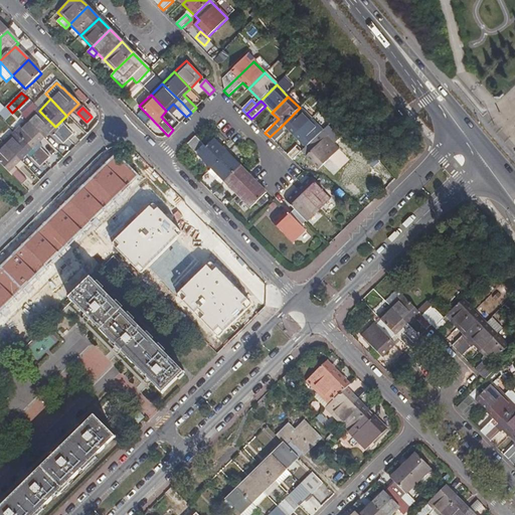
[(295,136),(311,120),(300,108),(284,124),(295,136)]
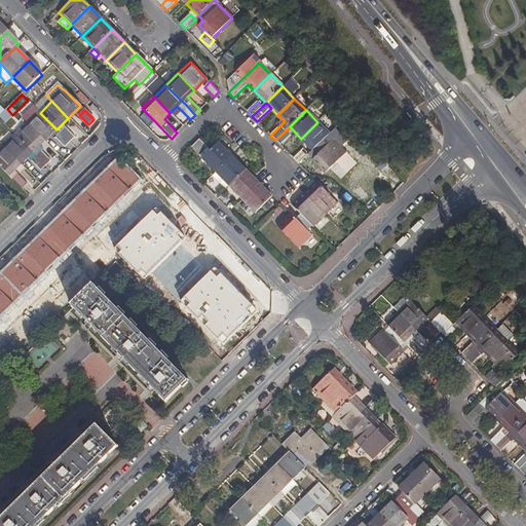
[(40,113),(28,124),(44,141),(57,129),(40,113)]
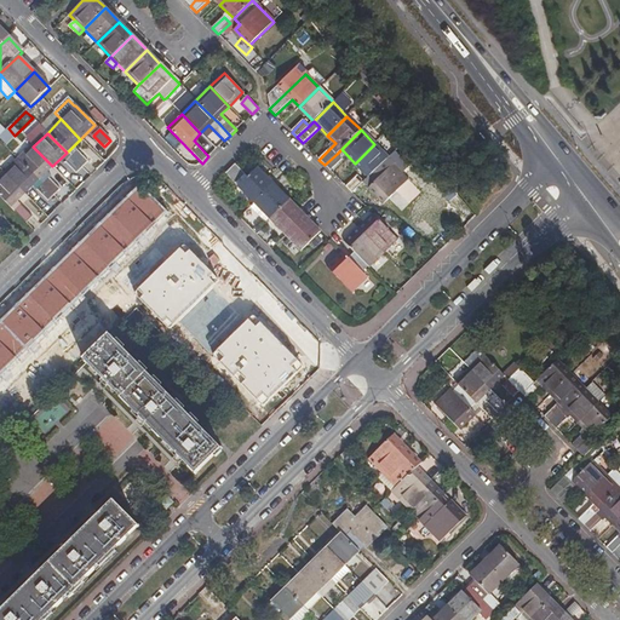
[(368,177),(388,158),(374,144),(355,164),(368,177)]
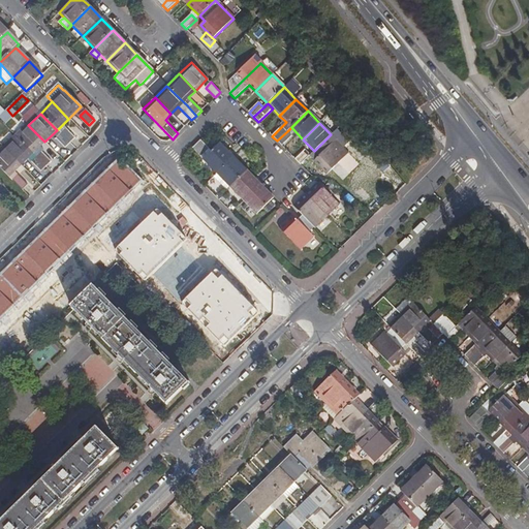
[(28,125),(17,136),(33,154),(44,142),(28,125)]
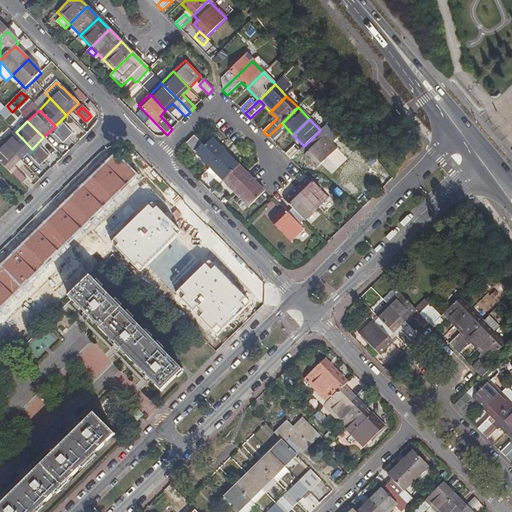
[(63,125),(59,130),(68,139),(73,134),(63,125)]
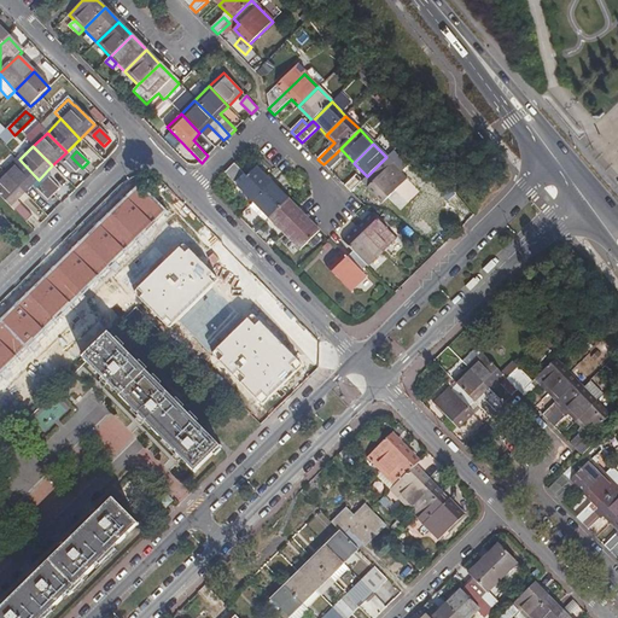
[(324,164),(330,170),(342,159),(336,153),(324,164)]
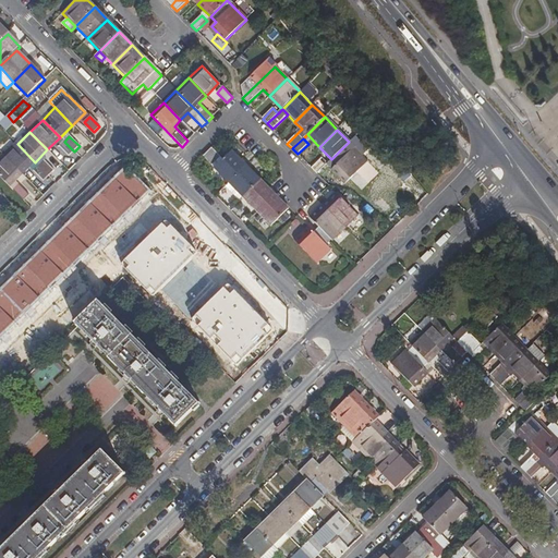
[(74,152),(64,142),(59,146),(69,157),(74,152)]
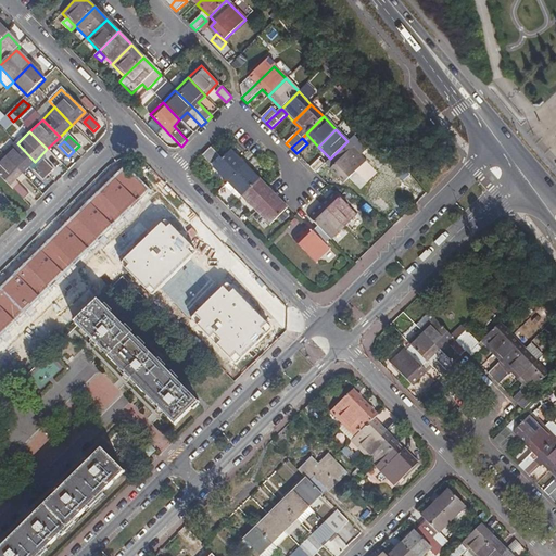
[(367,161),(348,141),(330,159),(336,164),(330,171),(344,184),(367,161)]
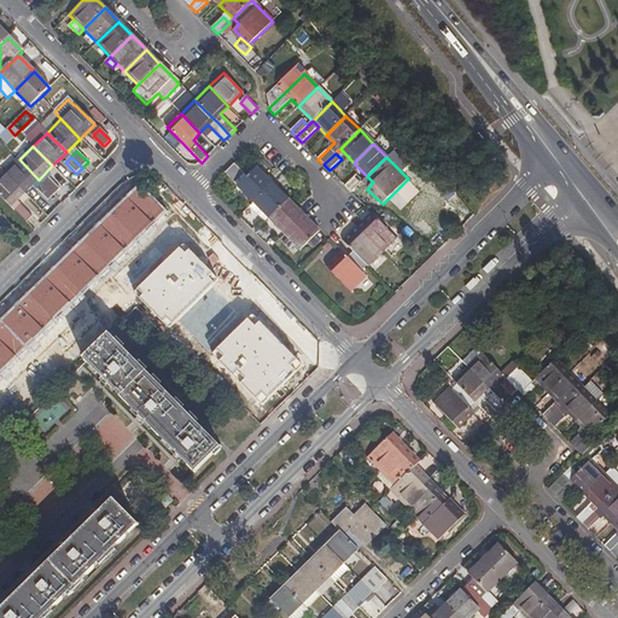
[(39,180),(19,159),(5,174),(24,193),(39,180)]
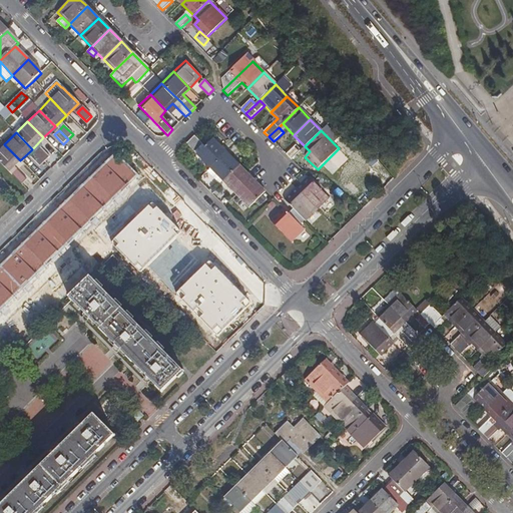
[(194,136),(186,143),(210,168),(226,152),(213,139),(205,147),(194,136)]
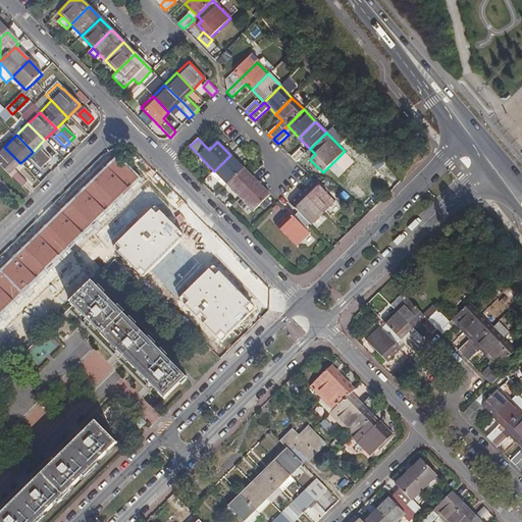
[(4,147),(0,150),(0,166),(9,175),(20,163),(4,147)]
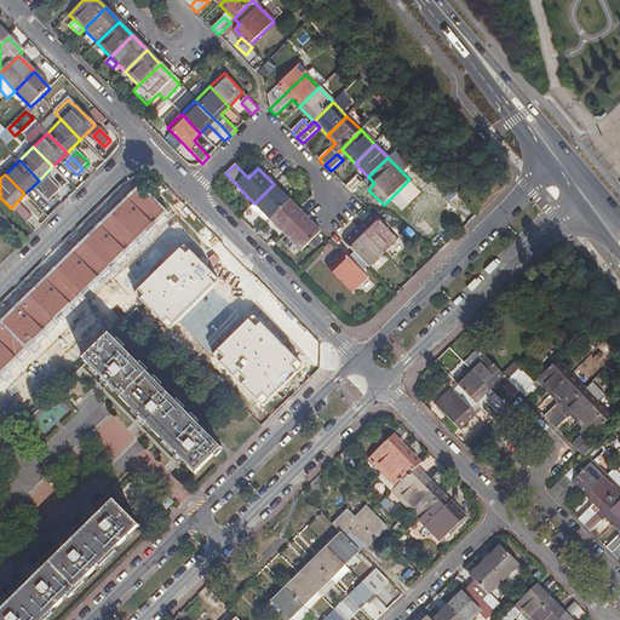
[(346,187),(352,193),(363,182),(357,176),(346,187)]
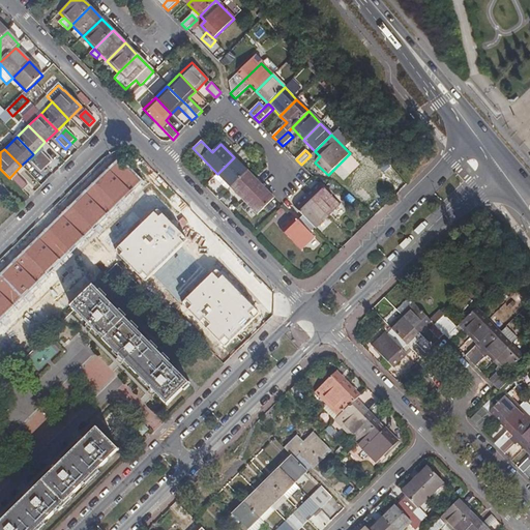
[(42,153),(36,158),(47,168),(52,163),(42,153)]
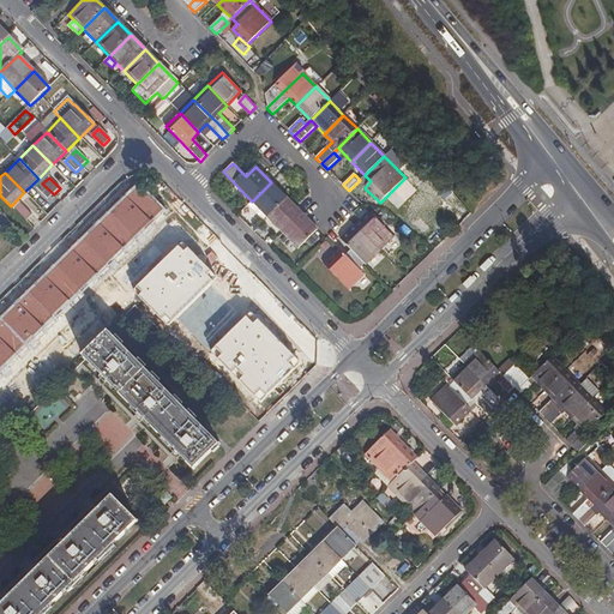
[(130,179),(0,314),(0,369),(156,217),(161,212),(130,179)]
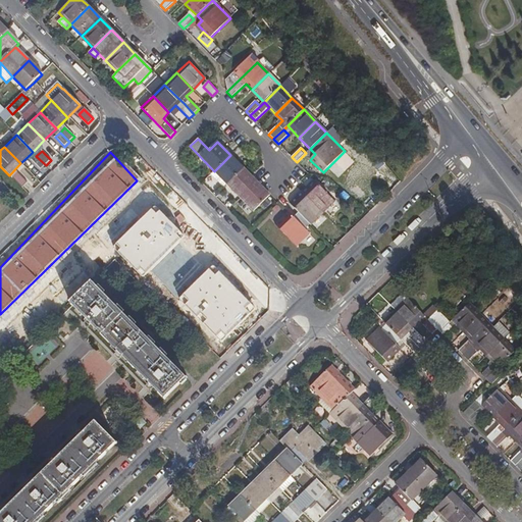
[(244,169),(230,155),(214,171),(227,185),(244,169)]
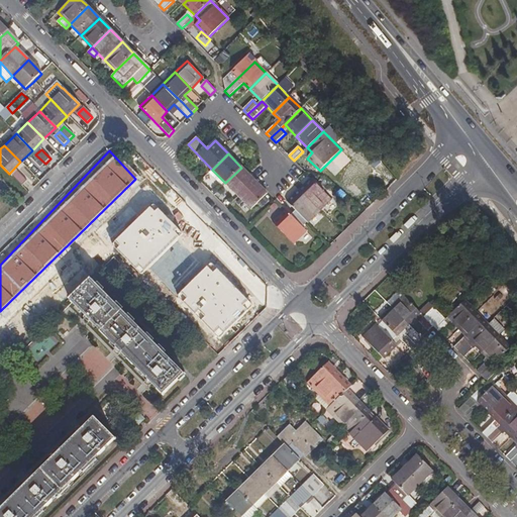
[(45,164),(35,154),(31,159),(40,169),(45,164)]
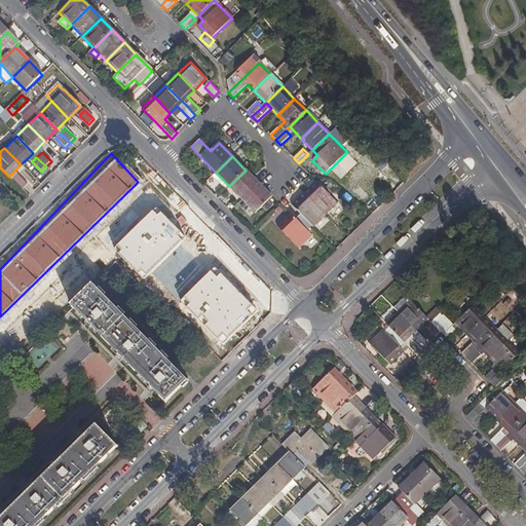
[(259,184),(246,171),(229,186),(242,199),(259,184)]
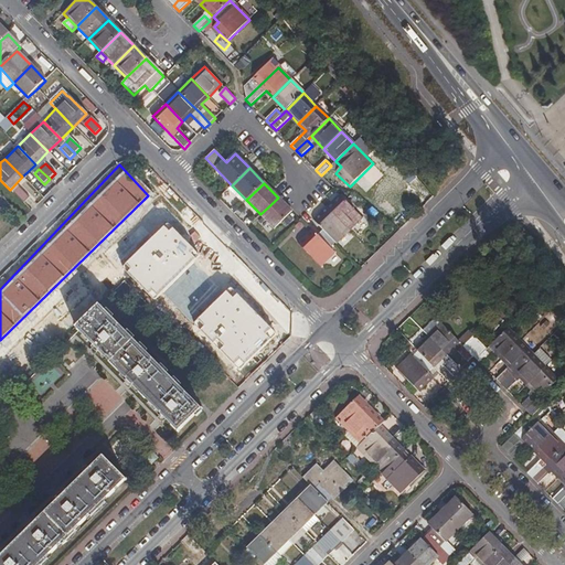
[(20,188),(13,193),(23,203),(30,198),(20,188)]
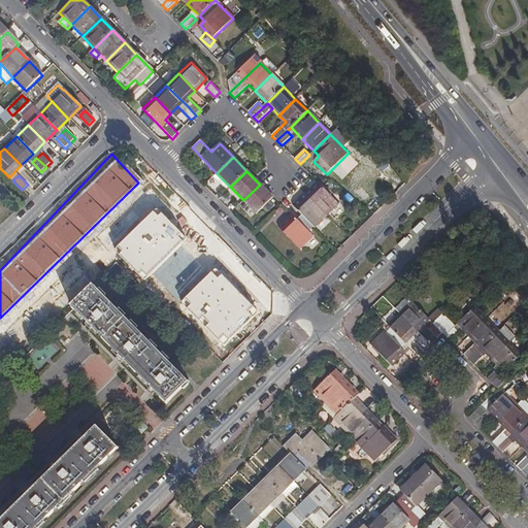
[(318,183),(306,195),(326,215),(338,203),(318,183)]
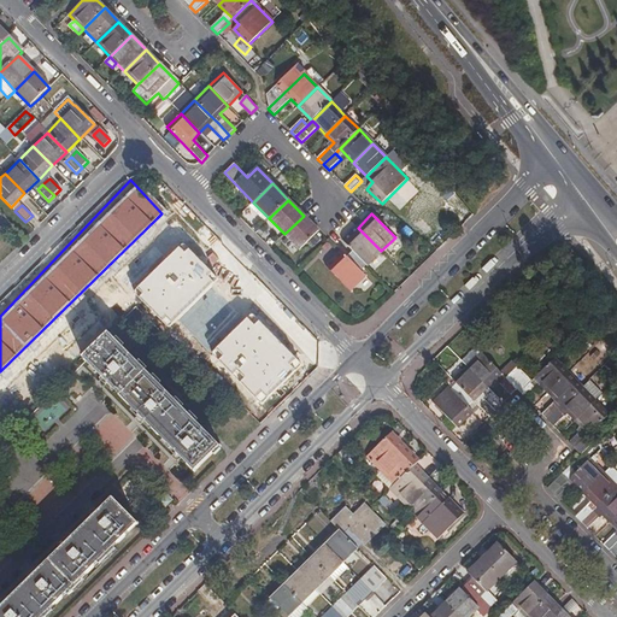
[(319,231),(304,216),(285,234),(300,250),(319,231)]
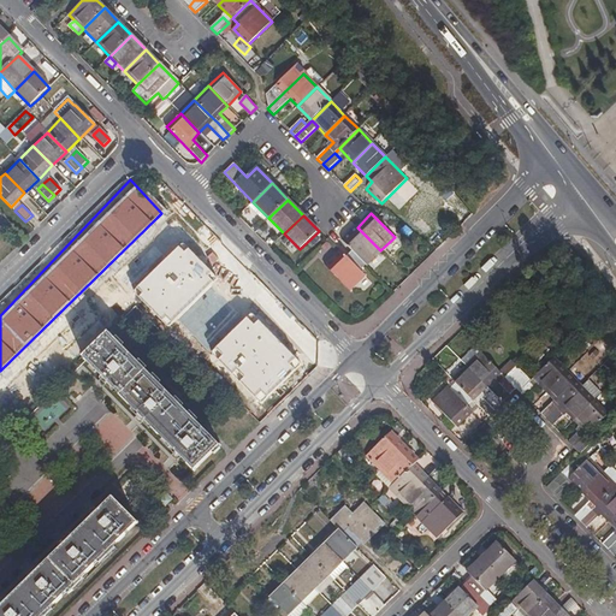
[(357,227),(344,241),(353,249),(367,265),(380,250),(357,227)]
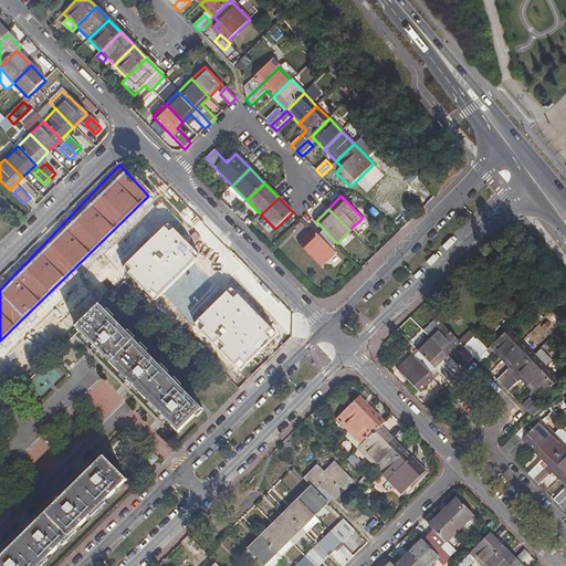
[(331,249),(337,243),(324,229),(317,236),(314,231),(300,244),(322,266),(335,253),(331,249)]
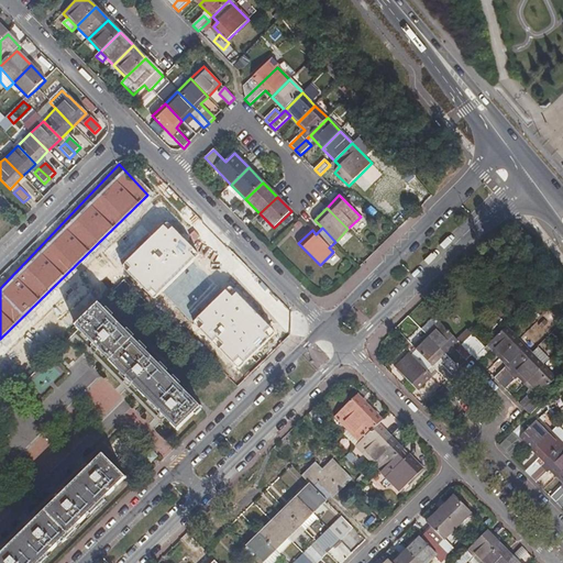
[(178,431),(201,408),(99,305),(76,328),(178,431)]
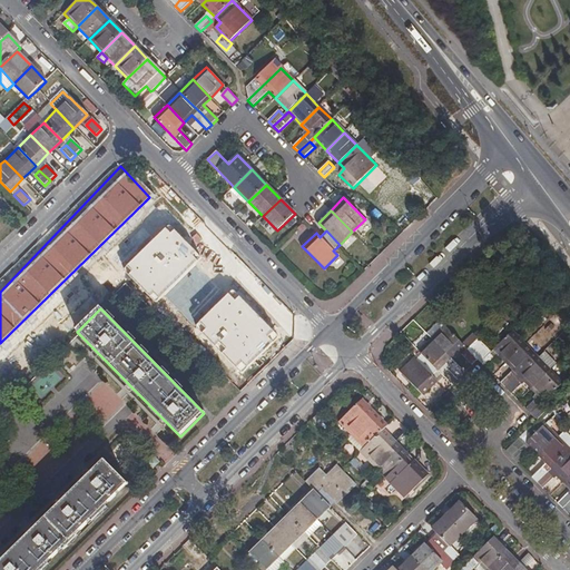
[(432,340),(445,326),(440,321),(426,333),(432,340)]
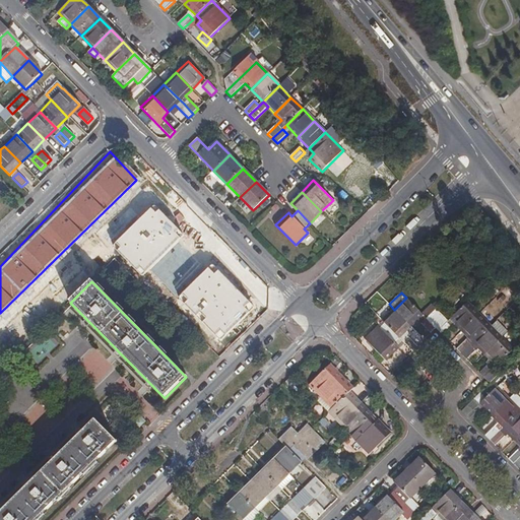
[(427,319),(437,309),(432,305),(421,314),(406,298),(394,310),(411,327),(425,340),(431,334),(421,324),(417,321),(424,315),(427,319)]
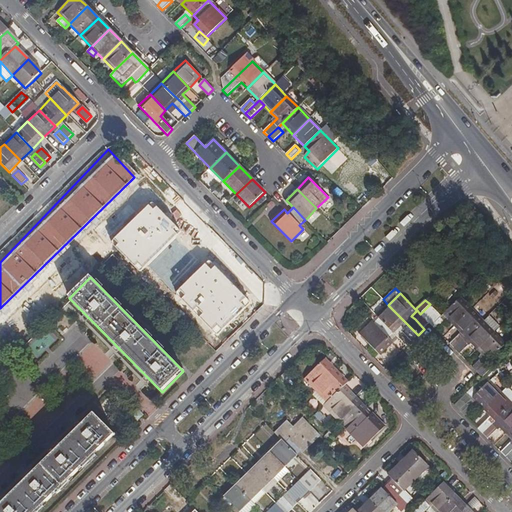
[(455,326),(472,310),(461,298),(441,317),(430,304),(420,314),(429,324),(437,331),(449,320),(455,326)]
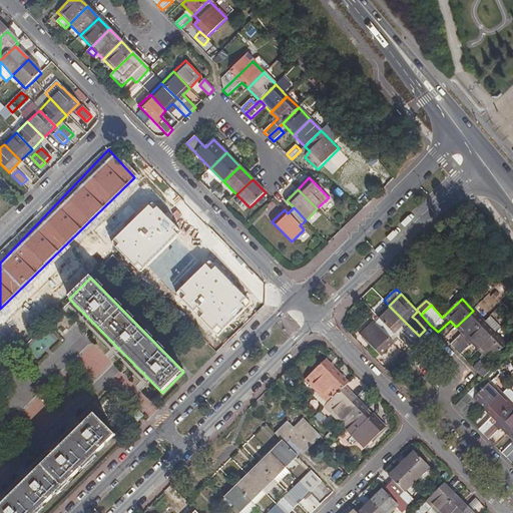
[(406,323),(389,306),(377,318),(378,318),(382,322),(397,338),(399,339),(407,347),(412,342),(399,329),(406,323)]
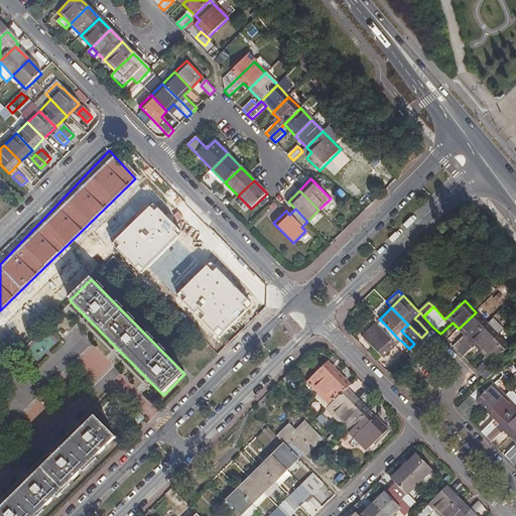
[(459,352),(487,324),(476,312),(459,329),(465,335),(453,347),(459,352)]
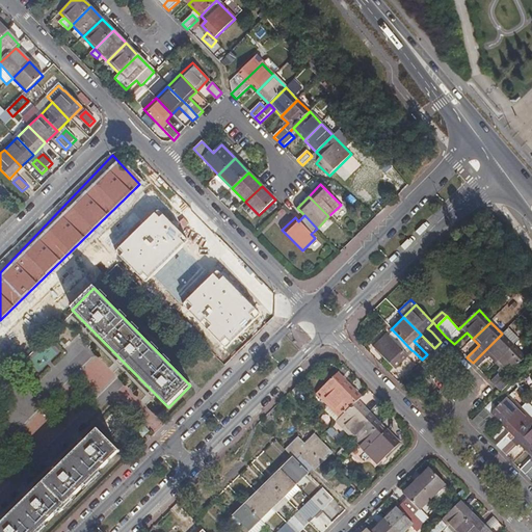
[(446,337),(436,326),(431,331),(441,342),(446,337)]
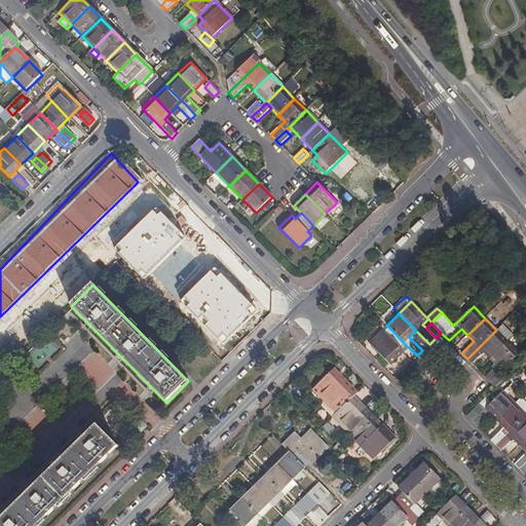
[(391,330),(387,326),(370,344),(390,365),(409,347),(407,346),(391,330)]
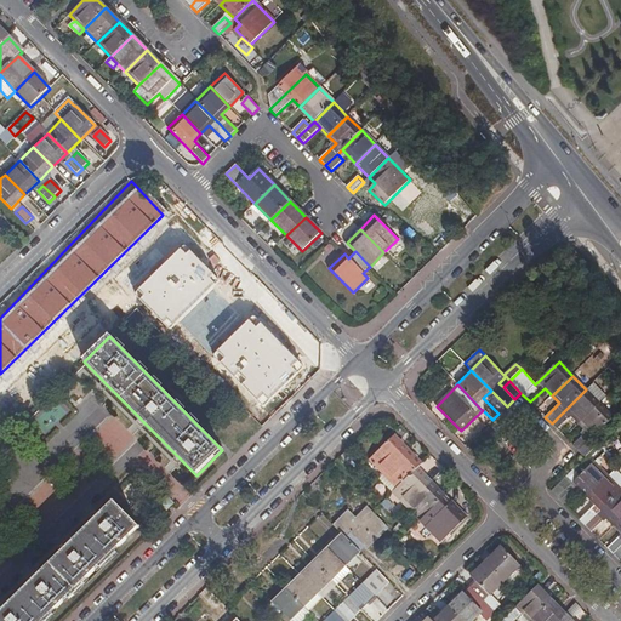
[(580,423),(600,404),(586,389),(552,423),(557,429),(571,416),(580,423)]
